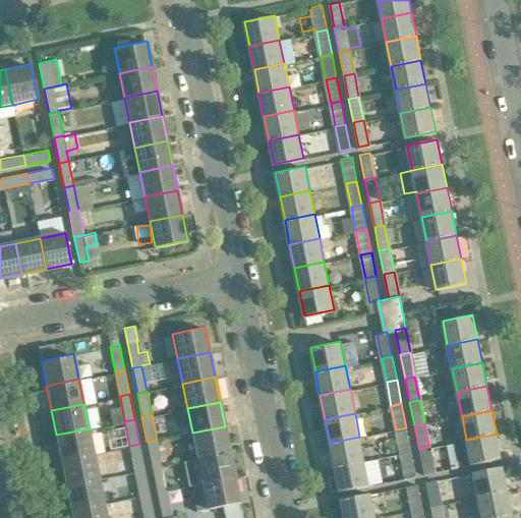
[(197,458),(230,451),(225,426),(192,433),(197,458)]
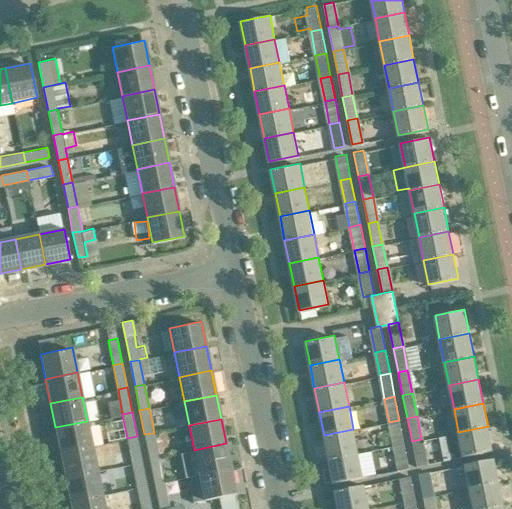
[(394,445),(404,443),(399,420),(389,422),(394,445)]
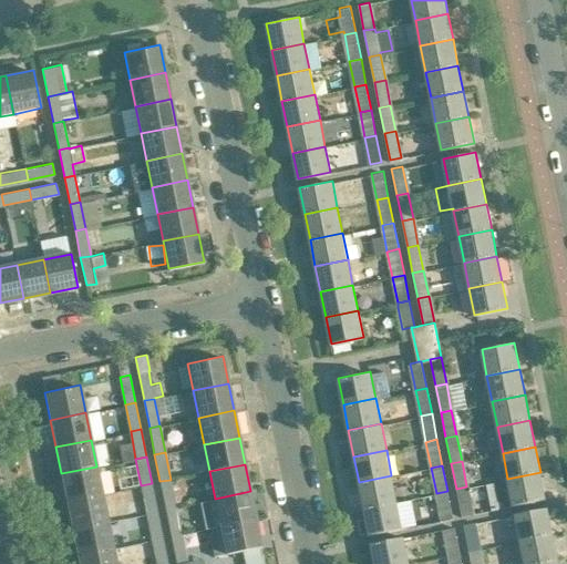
[(66,501),(102,493),(96,467),(61,473),(66,501)]
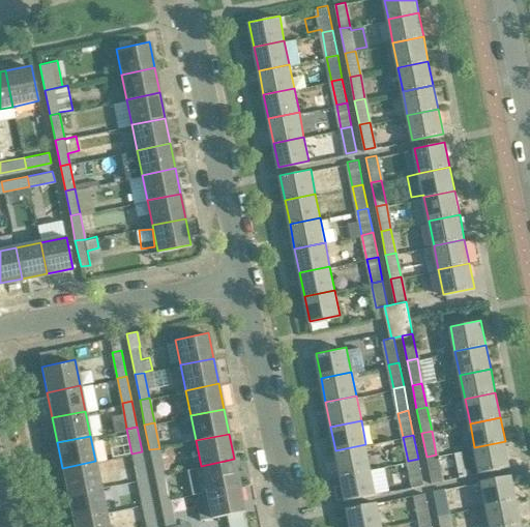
[(510,466),(510,465),(505,441),(474,447),(479,472),(510,466)]
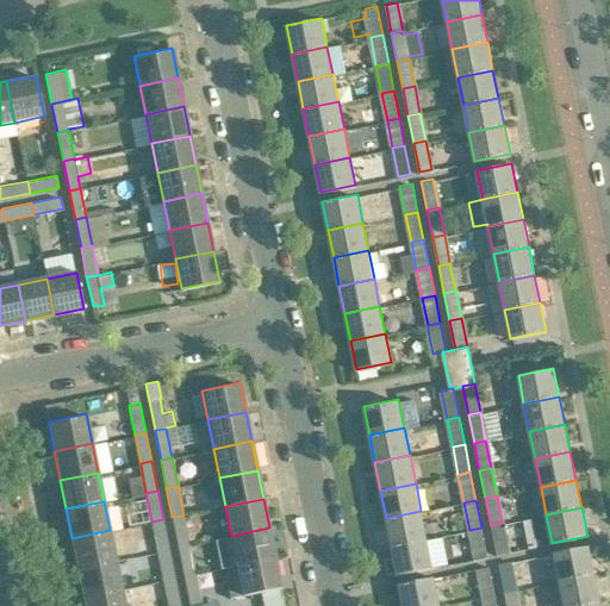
[(392,545),(427,538),(421,511),(386,518),(392,545)]
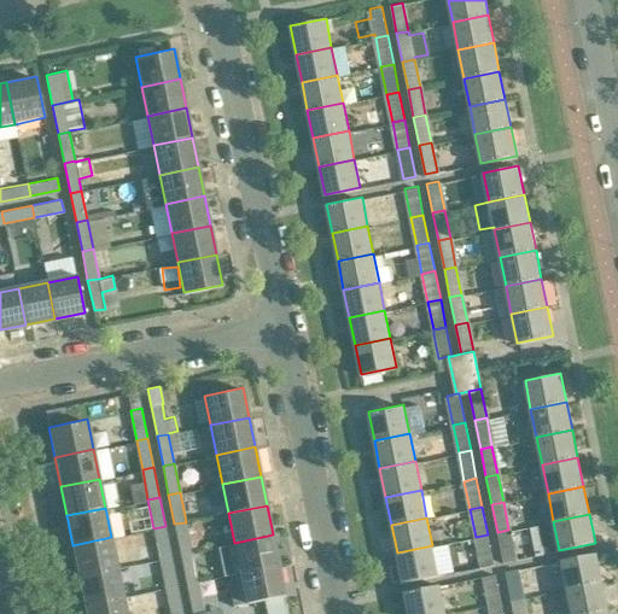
[(191,551),(191,548),(194,548),(202,520),(186,522),(174,524),(180,554),(191,551)]
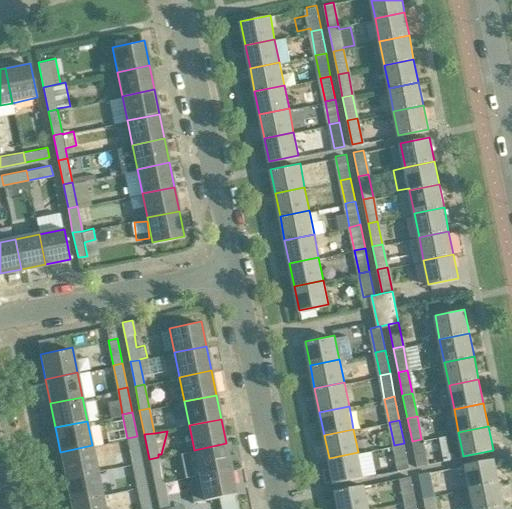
[(132,462),(141,460),(137,436),(127,438),(129,448),(119,450),(122,464),(132,461),(132,462)]
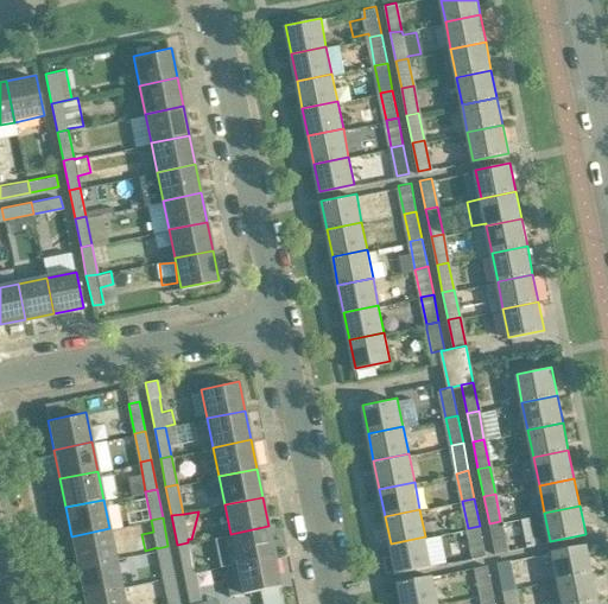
[(500,521),(489,523),(494,552),(506,550),(500,521)]
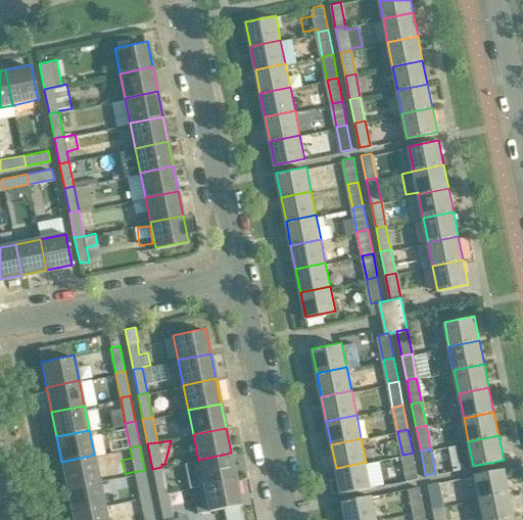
[(203,484),(236,477),(231,453),(198,460),(203,484)]
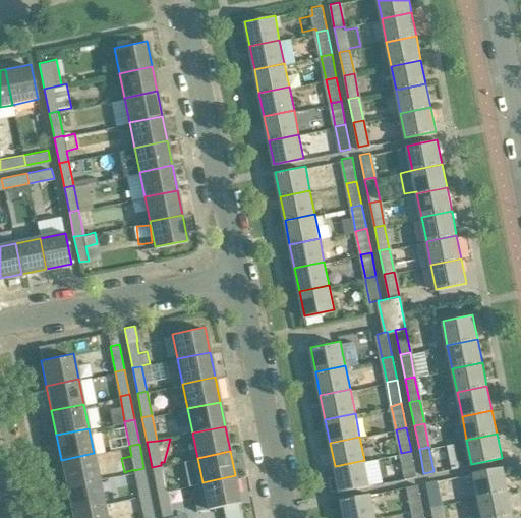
[(411,451),(401,453),(406,477),(416,475),(411,451)]
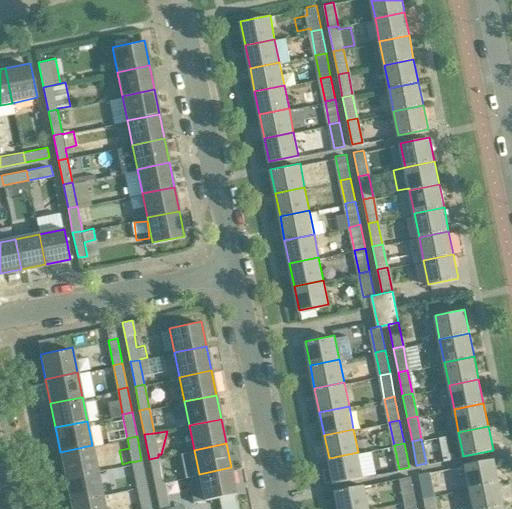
[(65,476),(97,469),(92,445),(60,452),(65,476)]
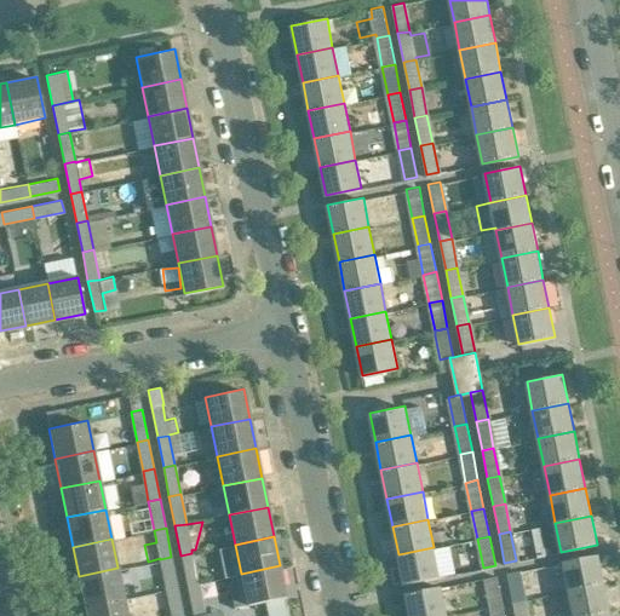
[(403,583),(428,579),(440,576),(434,547),(399,554),(403,583)]
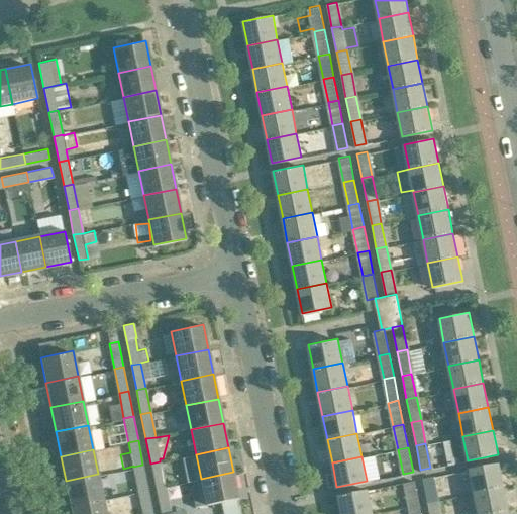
[(165,486),(163,476),(172,474),(169,459),(160,461),(150,464),(156,488),(165,486)]
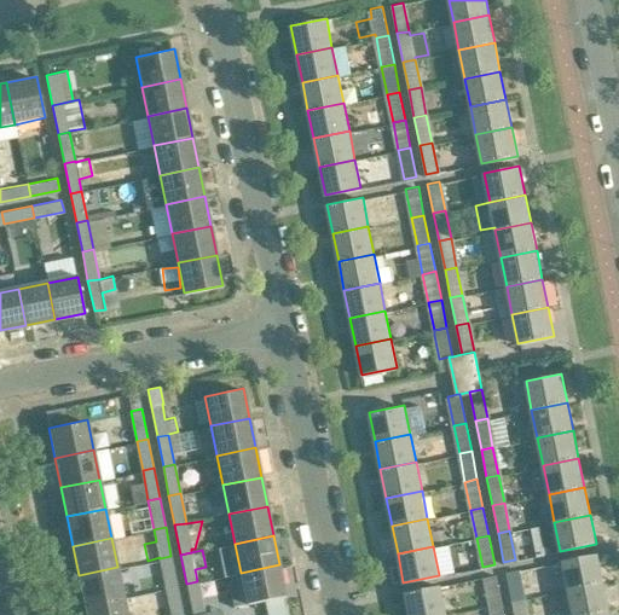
[(568,589),(603,581),(597,553),(562,560),(568,589)]
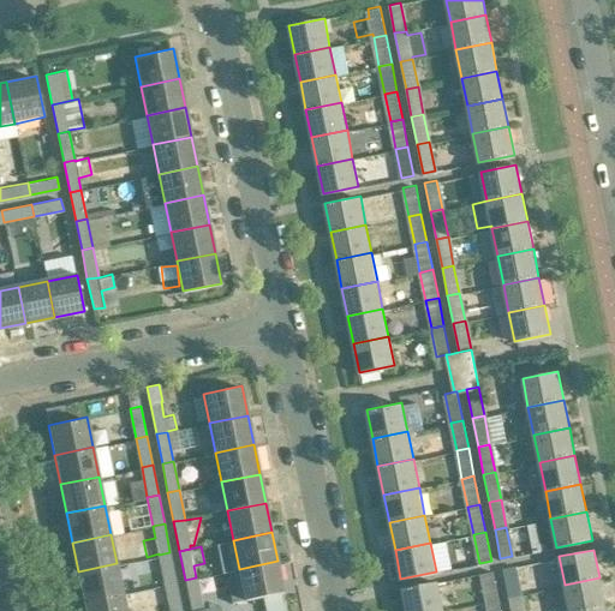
[(165,585),(175,582),(169,552),(159,555),(165,585)]
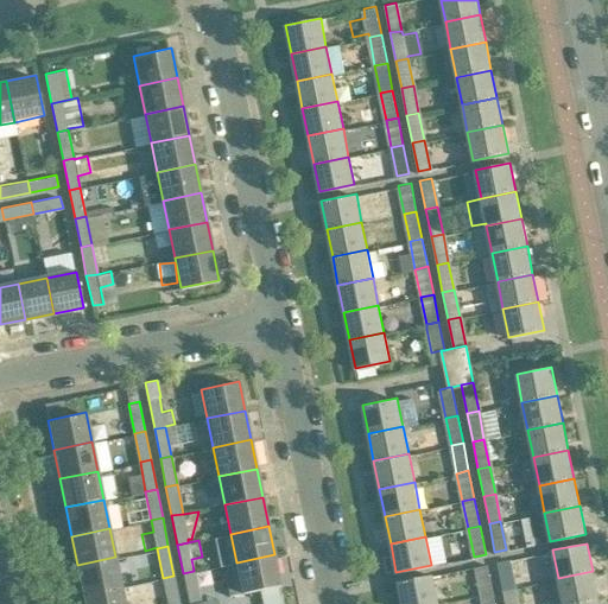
[(274,554),(236,563),(242,592),(280,584),(274,554)]
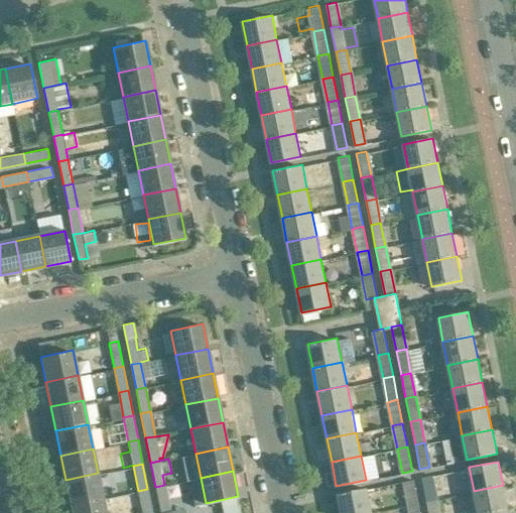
[(71,504),(103,498),(98,473),(66,480),(71,504)]
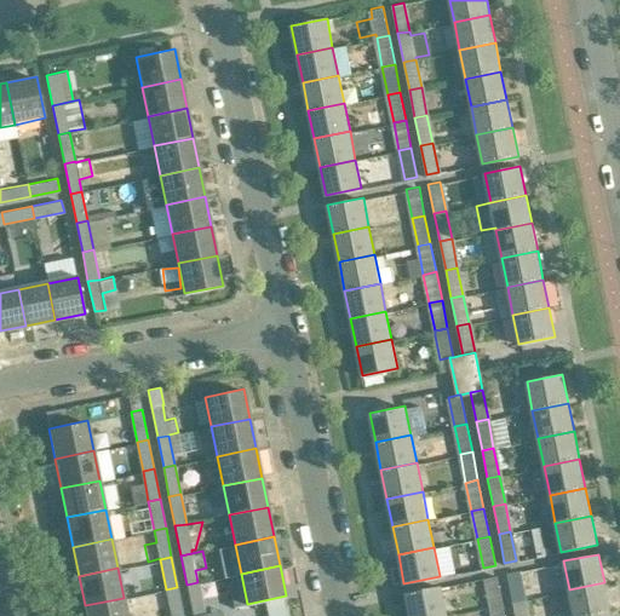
[(512,602),(524,599),(518,570),(506,573),(512,602)]
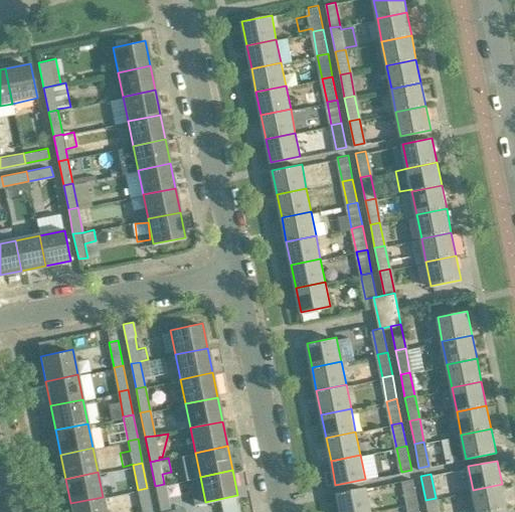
[(407,503),(417,501),(412,477),(402,479),(407,503)]
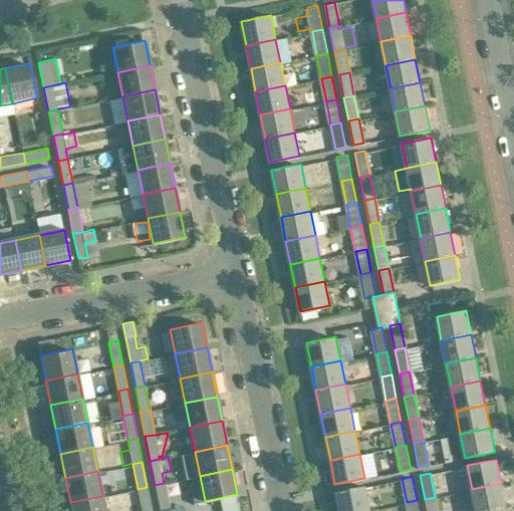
[(172,510),(172,508),(169,508),(164,483),(155,485),(160,510),(172,510)]
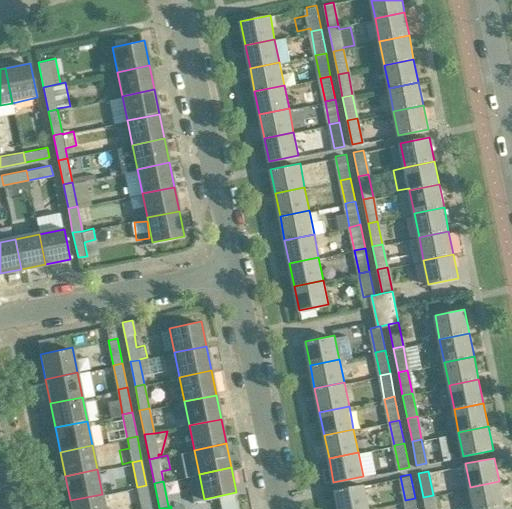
[(473,508),(482,508),(504,505),(499,481),(470,487),(473,508)]
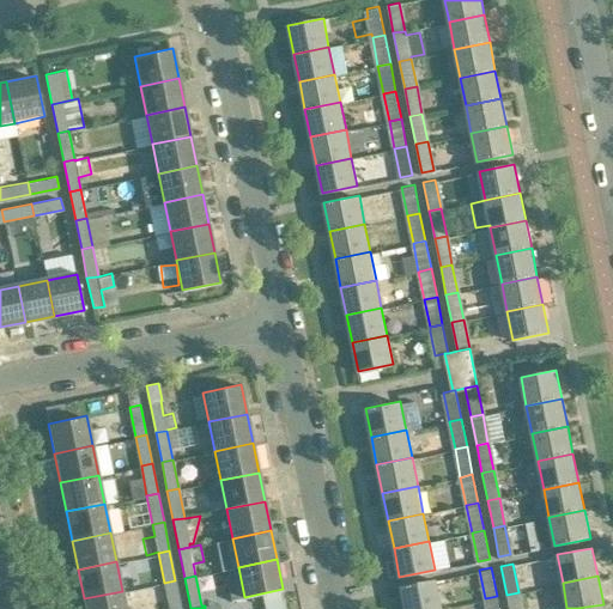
[(405,608),(434,608),(442,608),(436,579),(401,586),(405,608)]
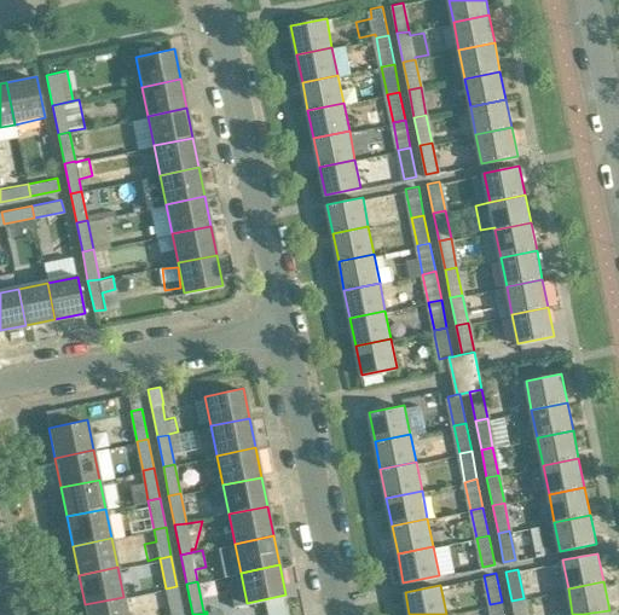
[(171,614),(183,614),(177,586),(166,589),(171,614)]
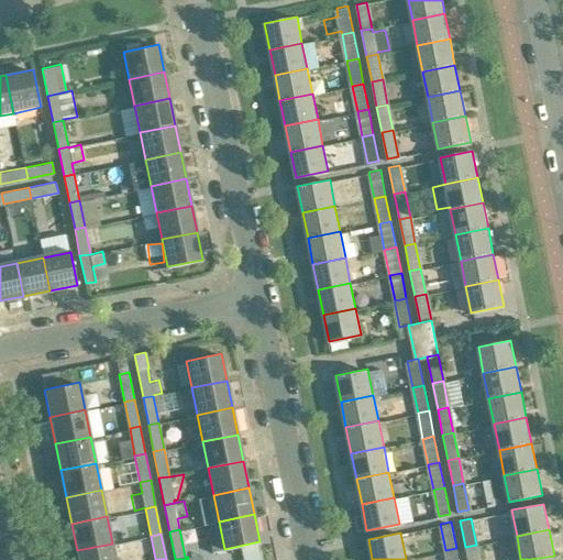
[(114,559),(112,544),(77,550),(78,559),(114,559)]
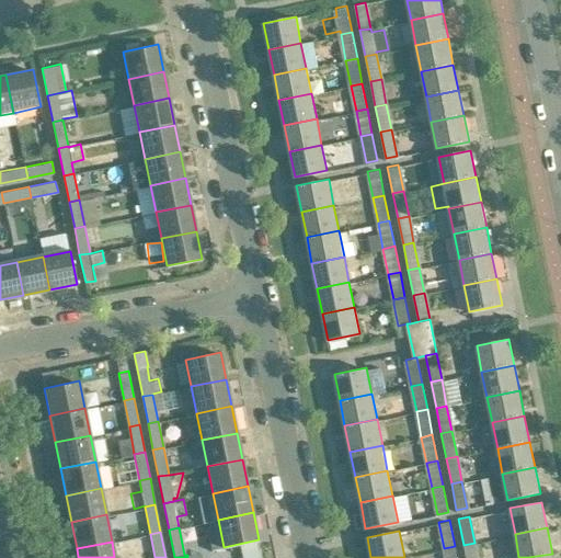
[(466,557),(477,557),(474,543),(464,545),(466,557)]
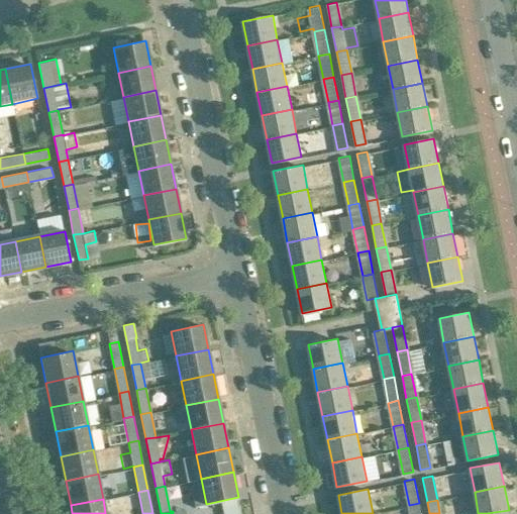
[(411,513),(421,513),(419,503),(409,505),(411,513)]
